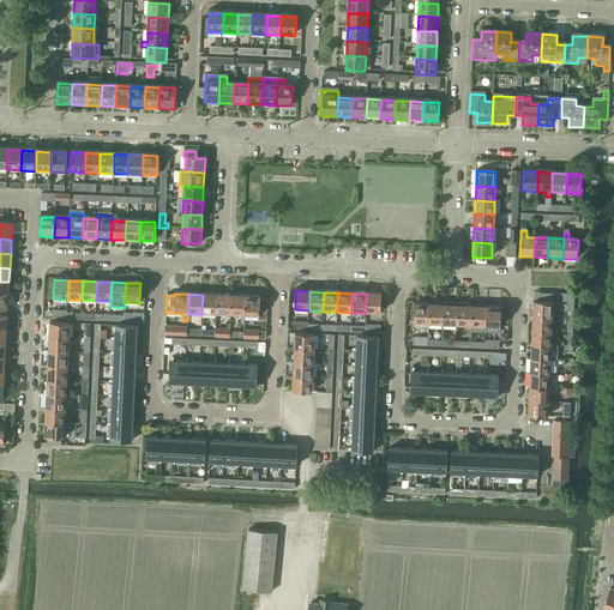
[(367,294),(366,313),(380,314),(381,295),(367,294)]
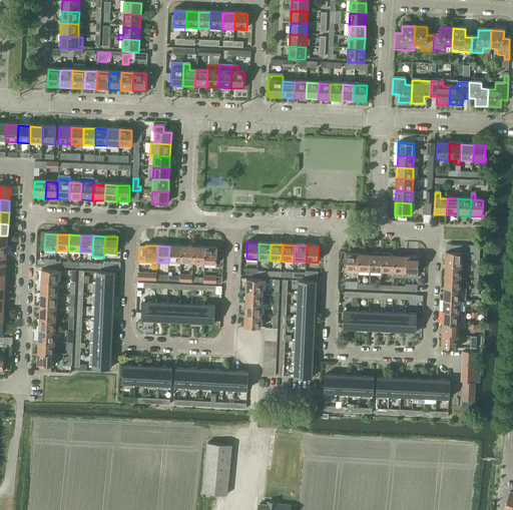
[(168,263),(180,264),(181,246),(169,246),(168,263)]
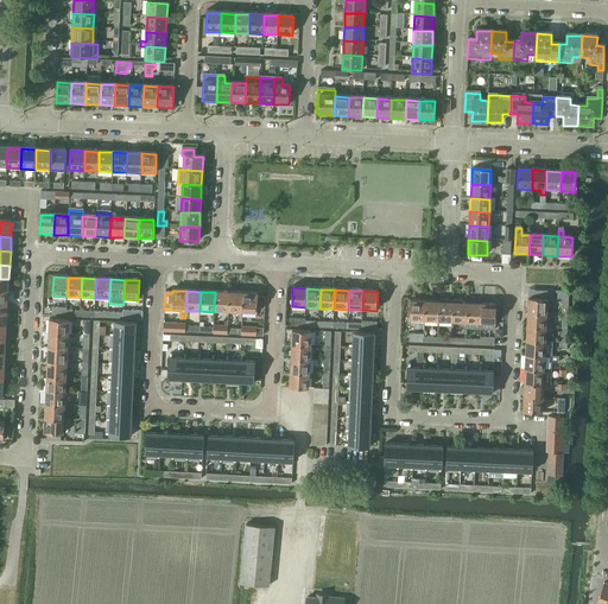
[(214,312),(228,313),(229,293),(215,292),(214,312)]
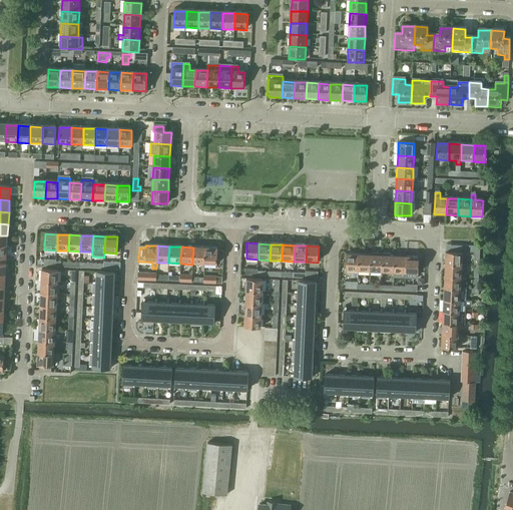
[(192,265),(204,265),(205,248),(193,247),(192,265)]
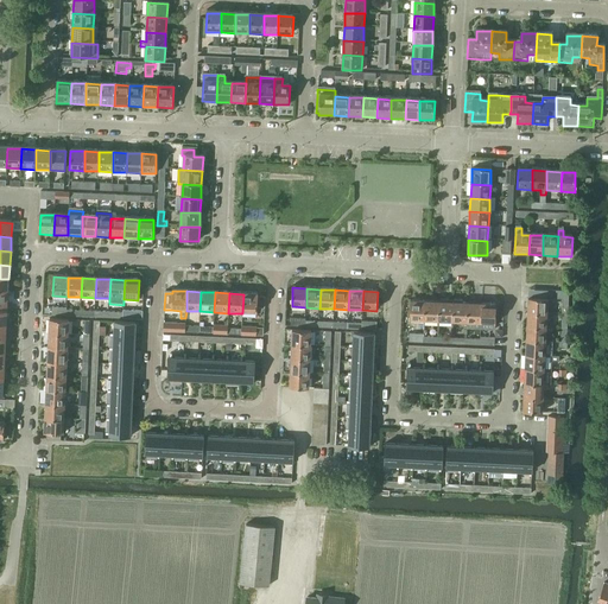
[(530,293),(526,300),(529,300),(527,315),(548,316),(548,302),(540,300),(540,293),(530,293)]
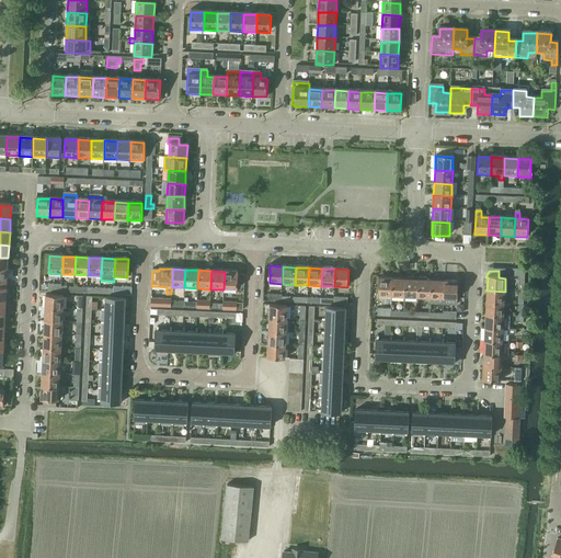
[(513,271),(513,279),(519,279),(518,292),(521,292),(521,293),(524,293),(525,272),(513,271)]
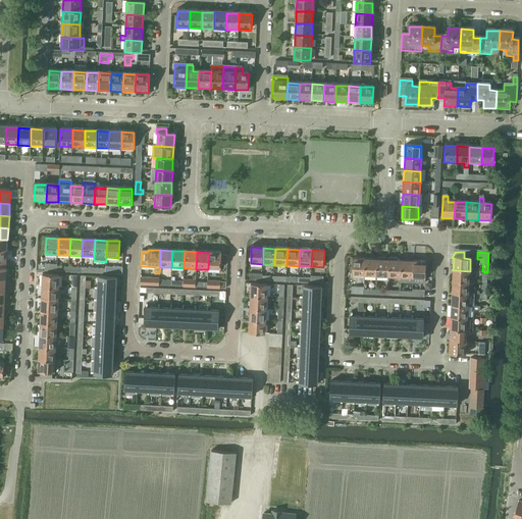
[(209,253),(208,269),(220,270),(221,253),(209,253)]
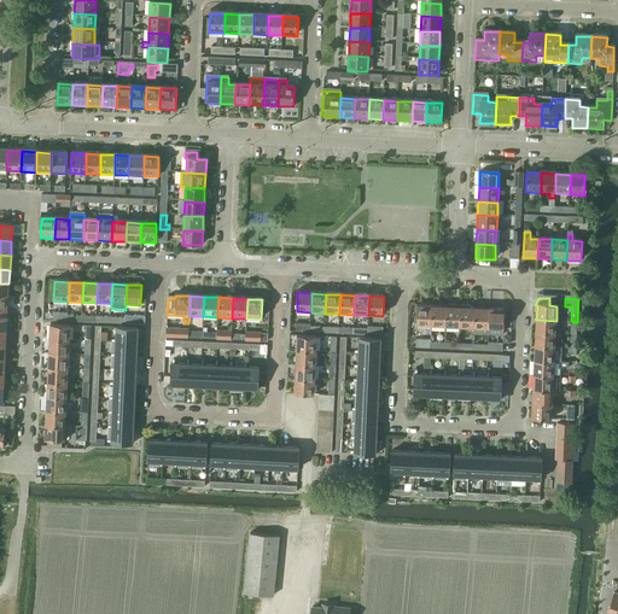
[(417,327),(432,328),(432,308),(418,307),(417,319),(417,327)]
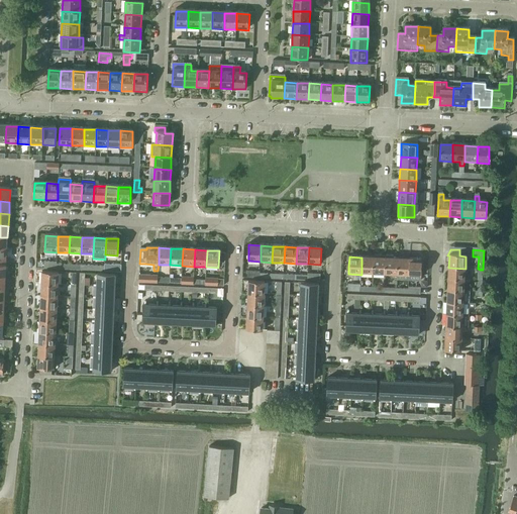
[(374,259),(373,275),(385,276),(386,259),(385,259),(381,259),(382,257),(374,257),(374,259)]
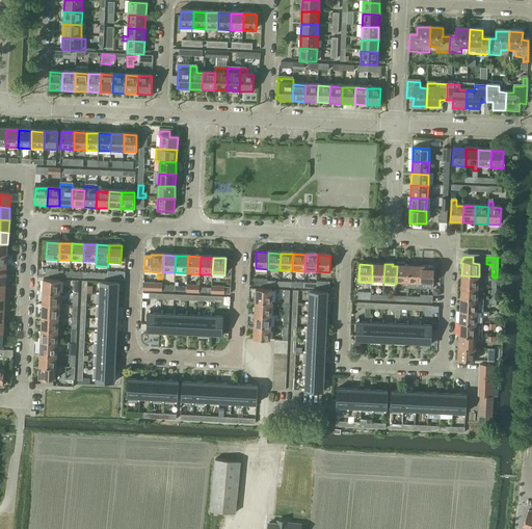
[(397,266),(396,284),(408,284),(409,267),(404,267),(404,265),(397,264),(397,266)]
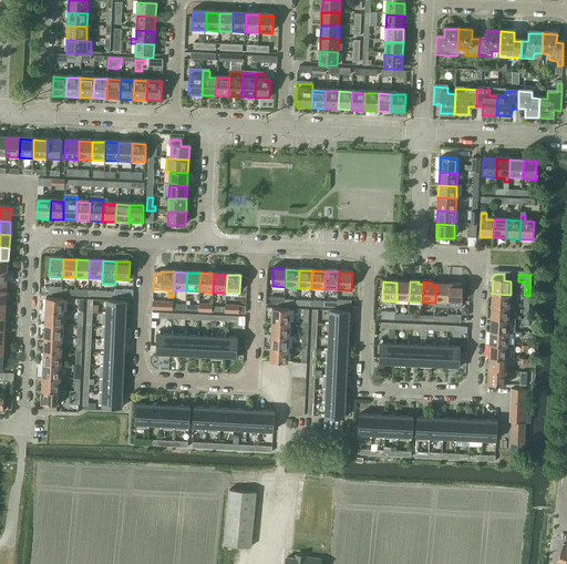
[(397,283),(397,301),(409,301),(410,284),(397,283)]
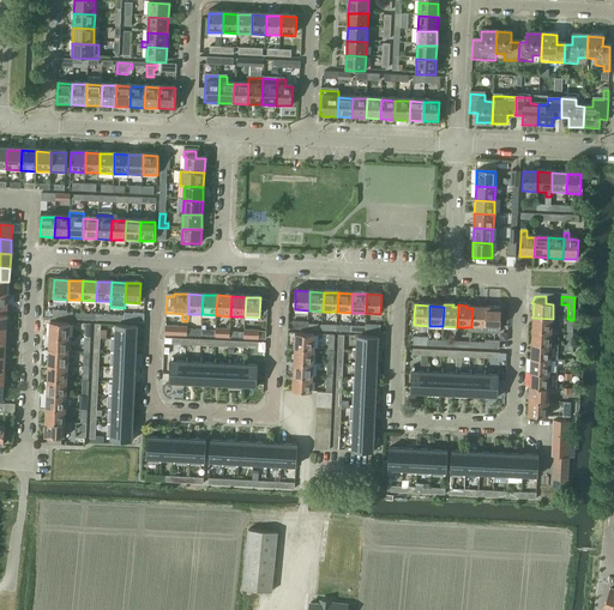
[(471,327),(486,328),(487,308),(473,308),(471,327)]
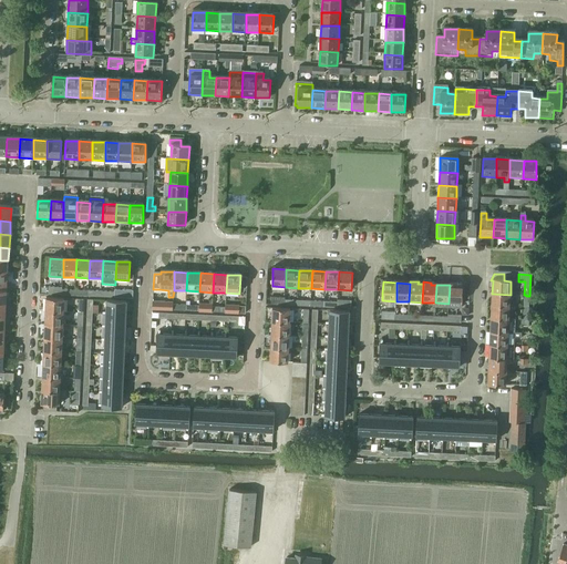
[(450,285),(449,304),(462,304),(463,286),(450,285)]
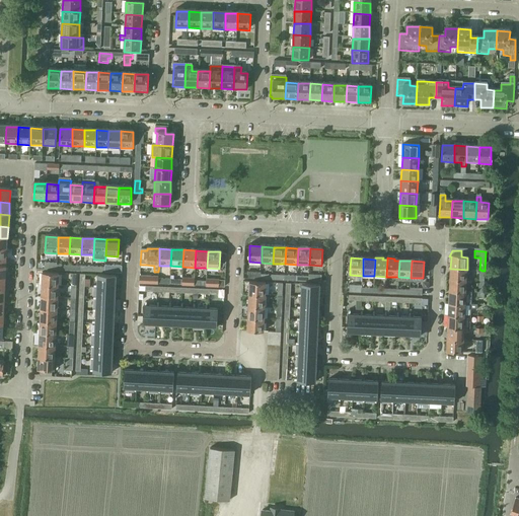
[(450,269),(450,281),(466,282),(467,270),(450,269)]
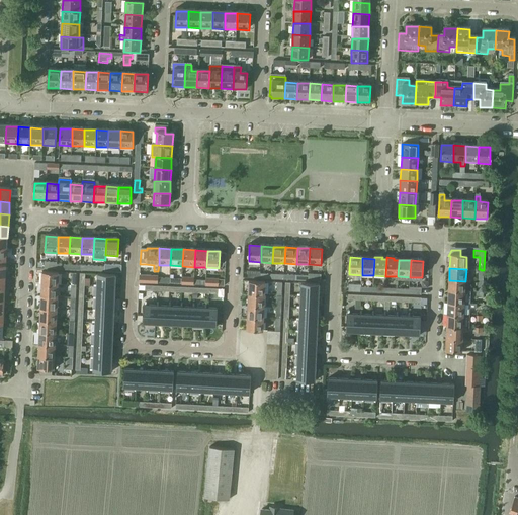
[(42,273),(41,285),(58,286),(59,279),(59,274),(42,273)]
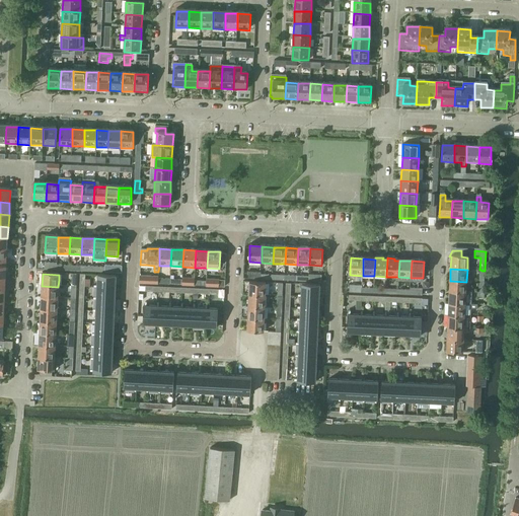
[(98,277),(98,289),(115,290),(115,277),(98,277)]
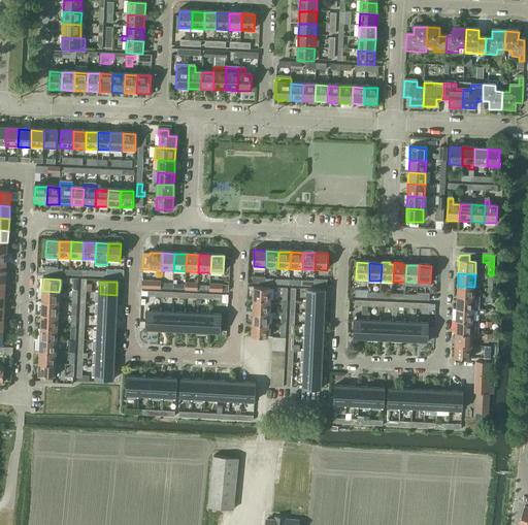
[(458,286),(457,298),(473,299),(474,287),(458,286)]
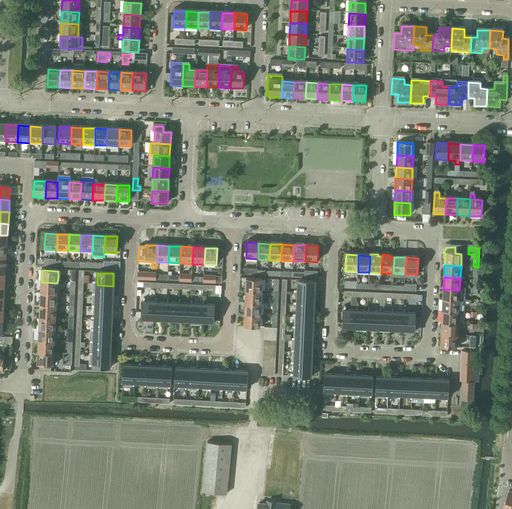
[(246,279),(245,292),(262,292),(262,280),(246,279)]
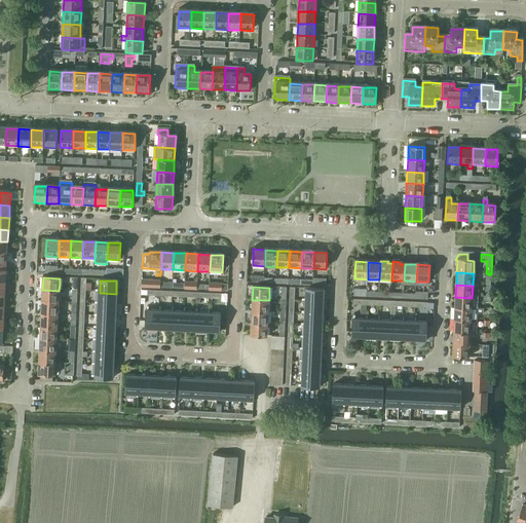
[(42,290),(42,302),(59,303),(59,291),(42,290)]
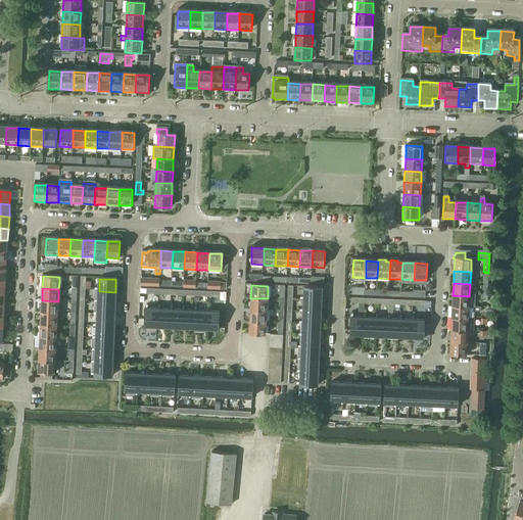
[(305,288),(304,300),(321,301),(322,289),(305,288)]
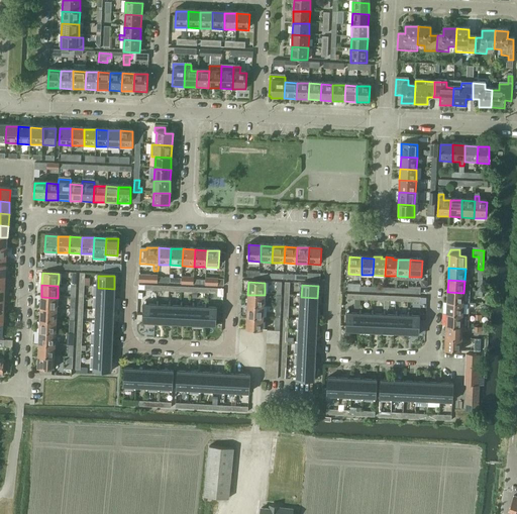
[(98,288),(97,300),(113,301),(114,289),(98,288)]
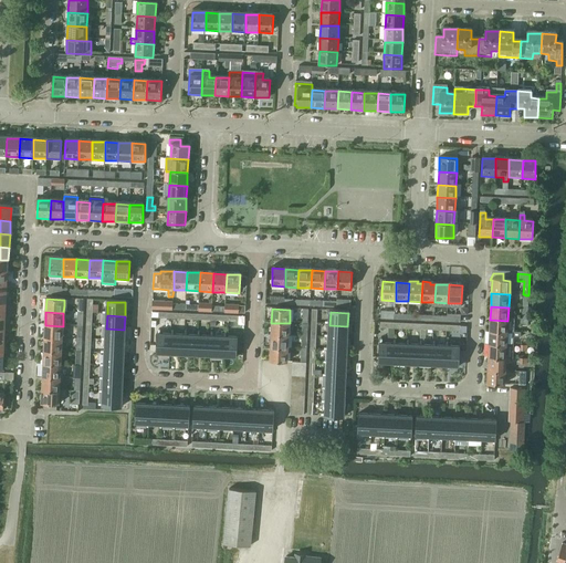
[(490,320),(489,333),(513,334),(514,321),(507,321),(490,320)]
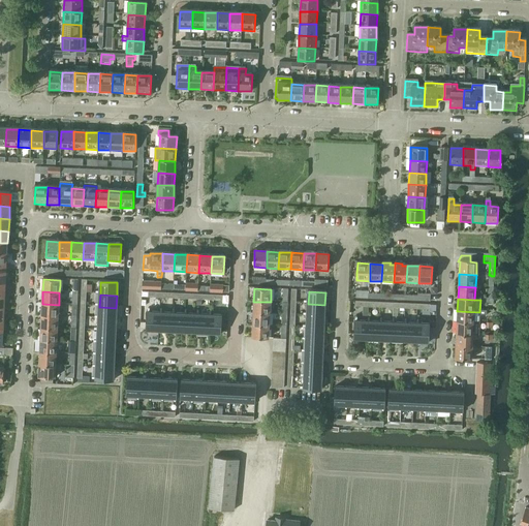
[(253,302),(252,314),(270,314),(271,302),(253,302)]
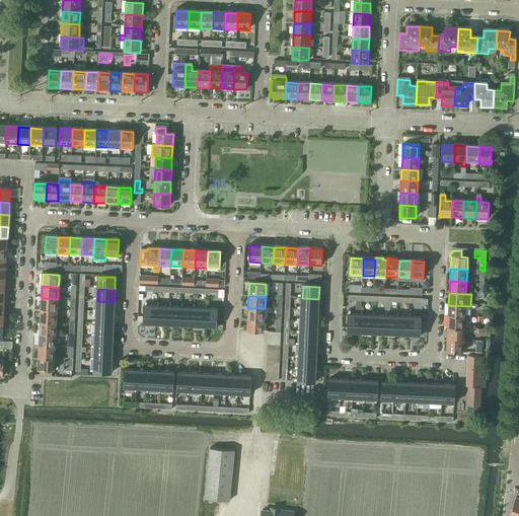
[(42,298),(41,310),(57,311),(58,299),(42,298)]
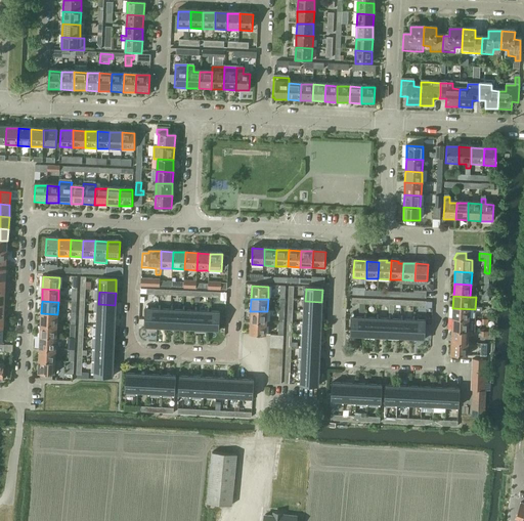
[(305,301),(304,313),(321,314),(321,302),(305,301)]
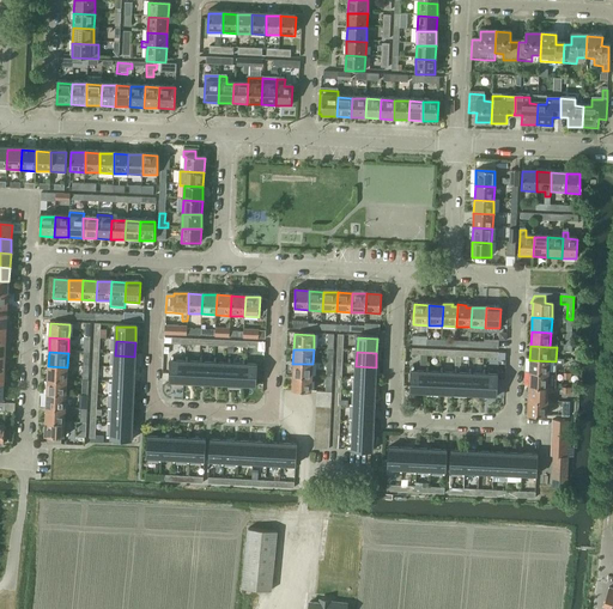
[(115,355),(115,370),(134,371),(134,357),(115,355)]
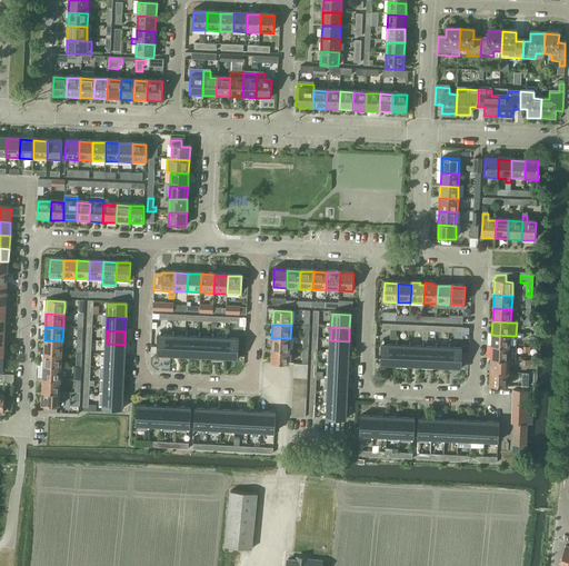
[(491,335),(491,348),(516,349),(516,341),(521,343),(521,336),(516,336),(491,335)]
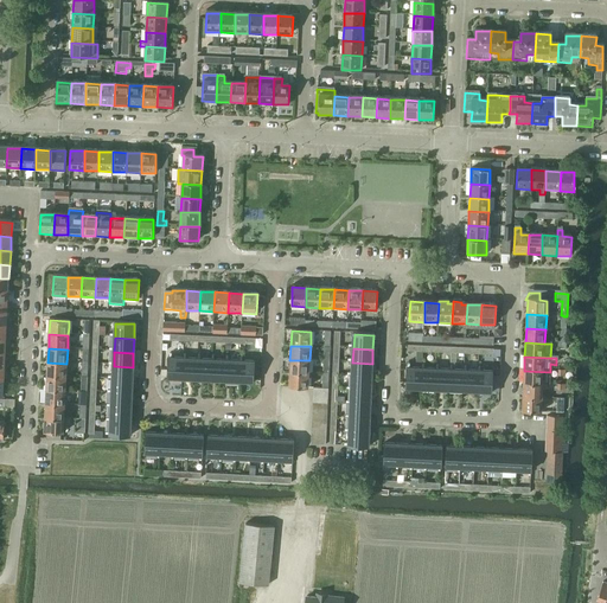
[(168,379),(183,379),(184,360),(168,360),(168,379)]
